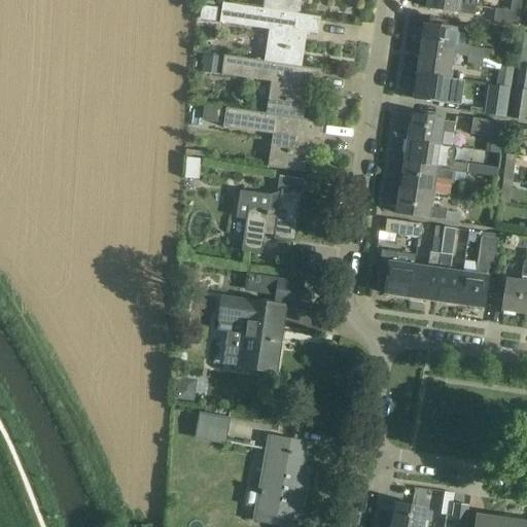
[(264,0),(262,9),(301,14),(303,0),(264,0)]
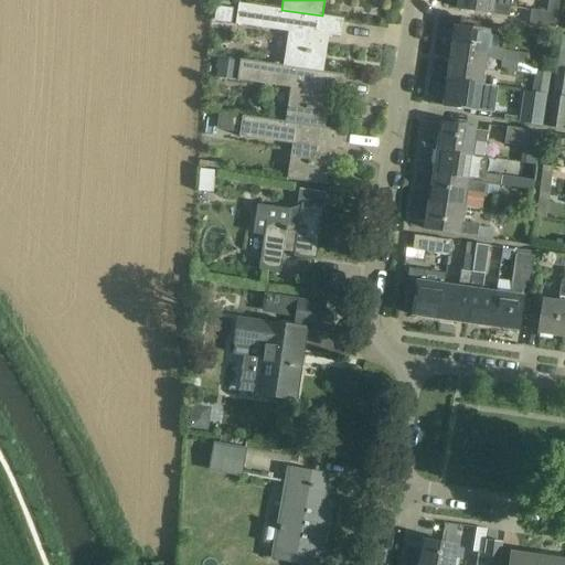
[(458,0),(457,9),(492,14),(509,17),(510,8),(511,3),(511,0),(458,0)]
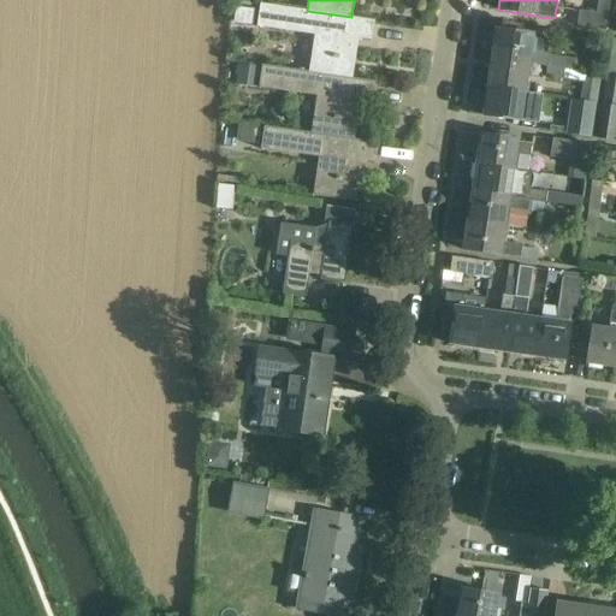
[(598,0),(596,13),(579,11),(576,25),(605,30),(610,0),(598,0)]
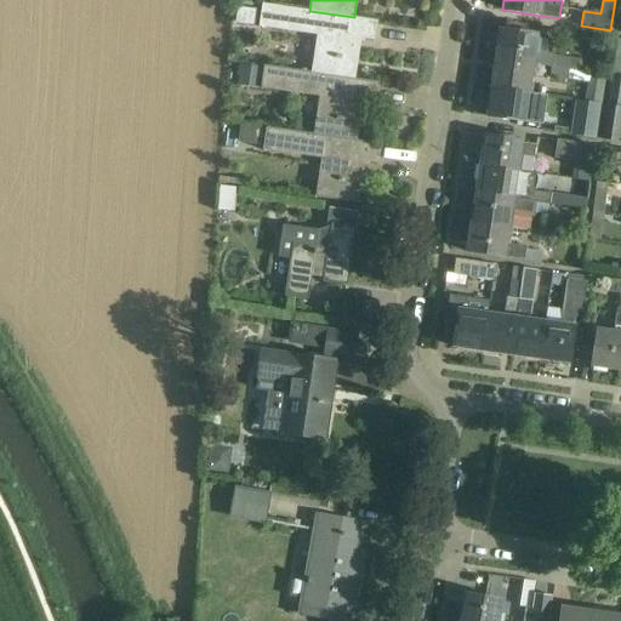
[(354,17),(309,11),(262,5),(258,27),(317,35),(312,73),(353,79),(359,46),(354,46),(357,36),(374,39),(376,24),(376,26),(377,22),(354,17)]
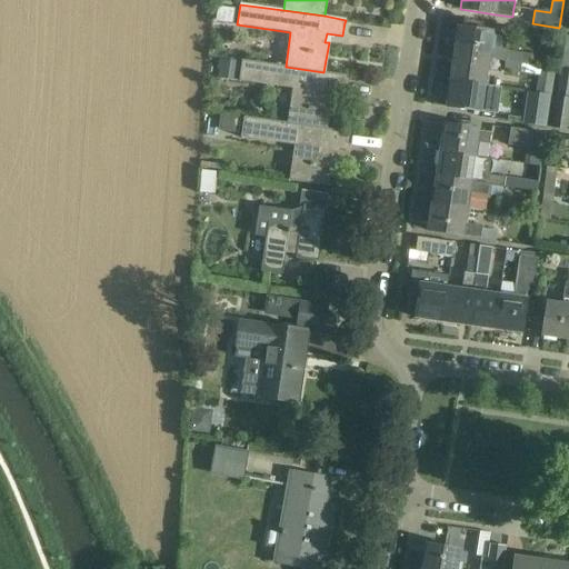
[(520,63),(530,65),(531,56),(508,52),(508,50),(505,49),(506,40),(501,33),(458,27),(458,28),(453,28),(450,30),(449,38),(451,41),(456,42),(453,53),(488,58),(505,61),(520,63)]
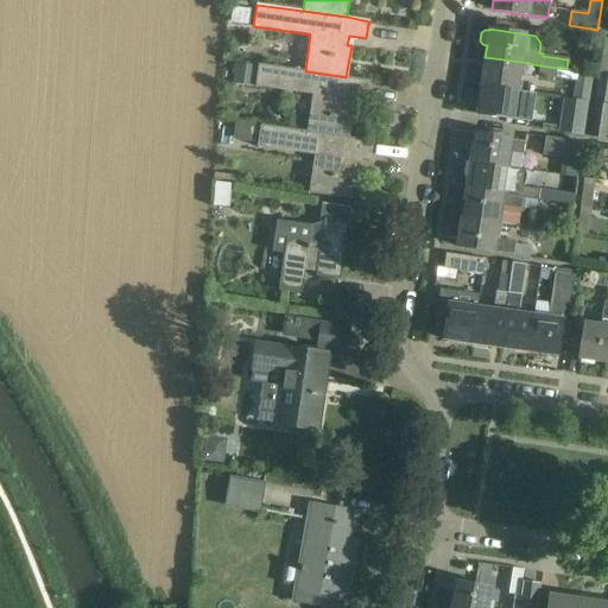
[(485,57),(481,86),(518,90),(521,62),(485,57)]
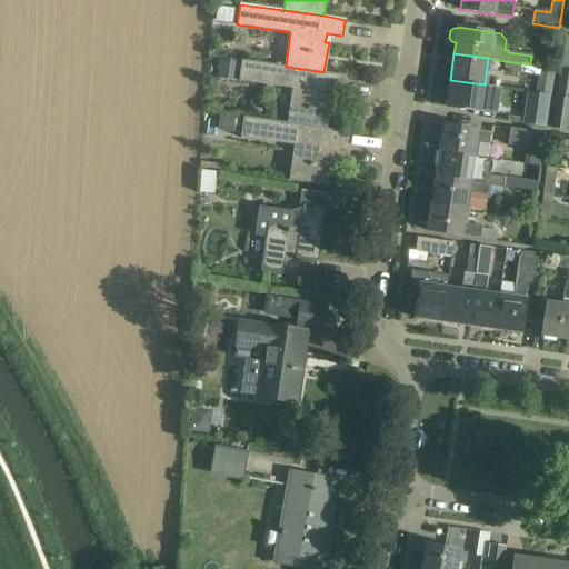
[(237,81),(240,62),(220,59),(217,79),(237,81)]
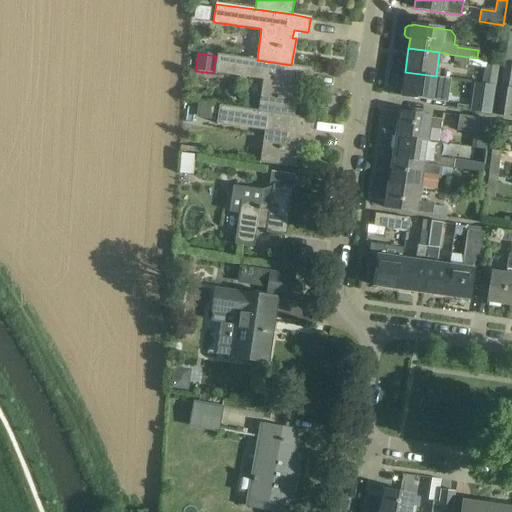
[(291,65),(257,60),(218,54),(215,73),(263,80),(258,111),(293,116),(298,89),(294,89),(296,81),(308,83),(310,71),(311,71),(312,68),(291,65)]
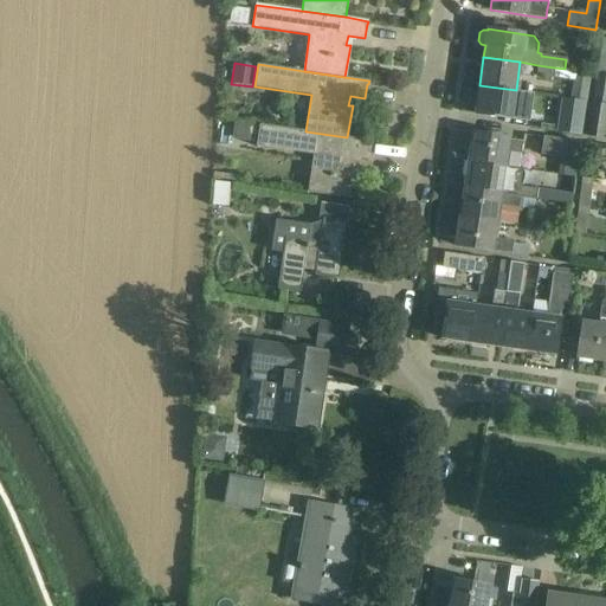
[(553,77),(554,68),(537,65),(536,76),(553,77)]
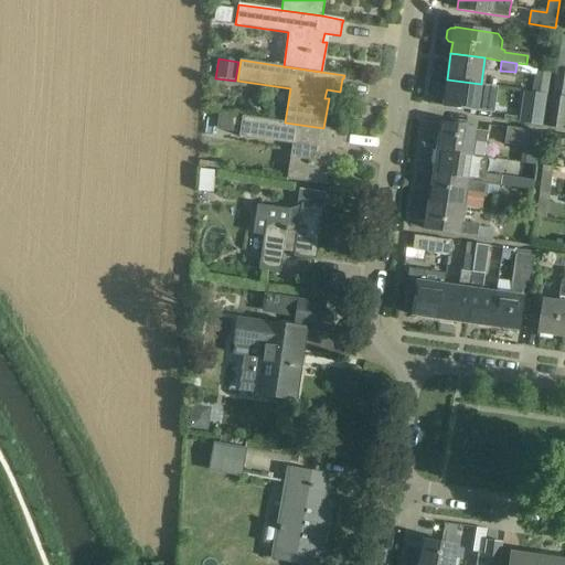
[(536,65),(532,92),(546,94),(551,67),(536,65)]
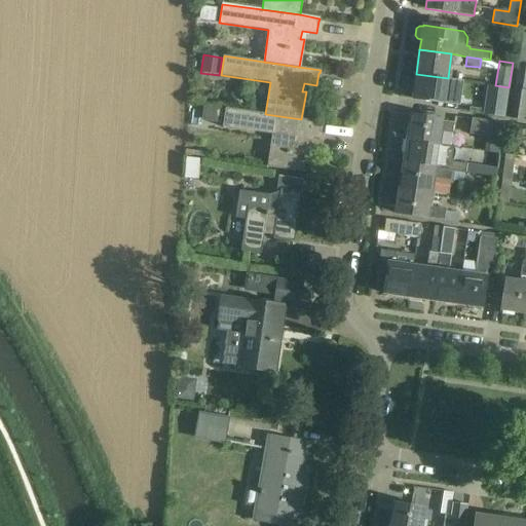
[(525,89),(525,64),(518,64),(515,88),(525,89)]
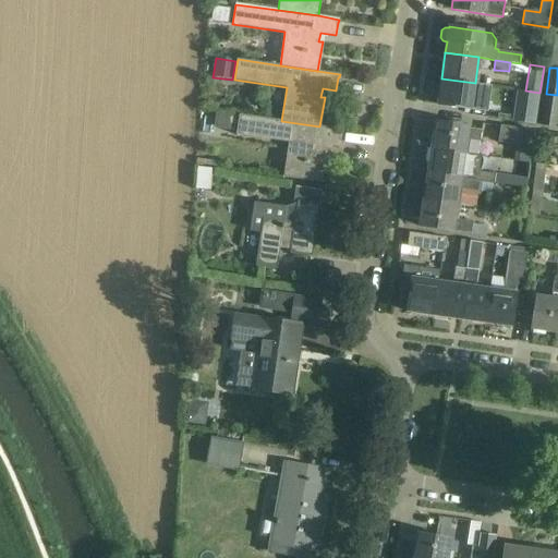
[(471,110),(475,83),(441,79),(437,105),(471,110)]
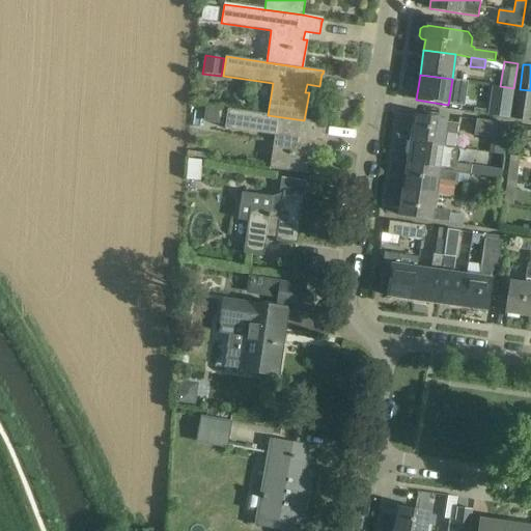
[(495,87),(491,116),(509,119),(513,90),(495,87)]
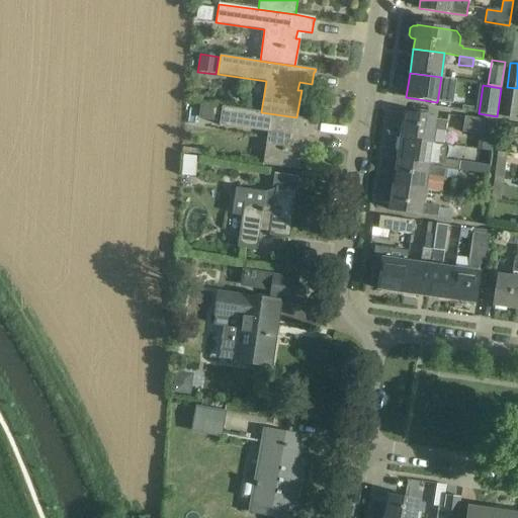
[(515,118),(517,98),(517,89),(506,87),(502,116),(515,118)]
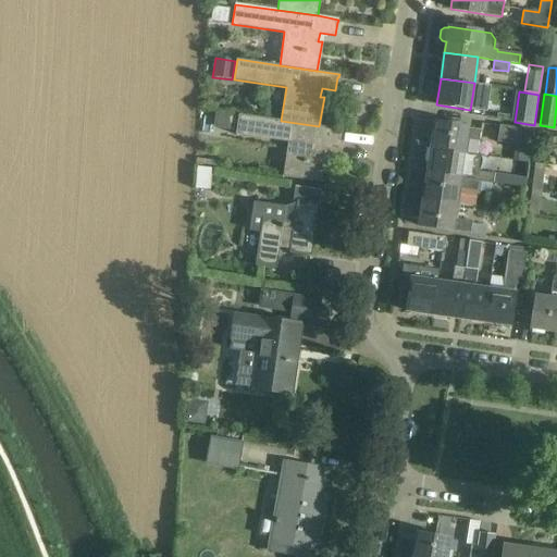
[(319,126),(281,121),(239,114),(236,135),(287,143),(282,176),(320,183),(326,144),(337,146),(339,133),(341,133),(342,130),(319,126)]
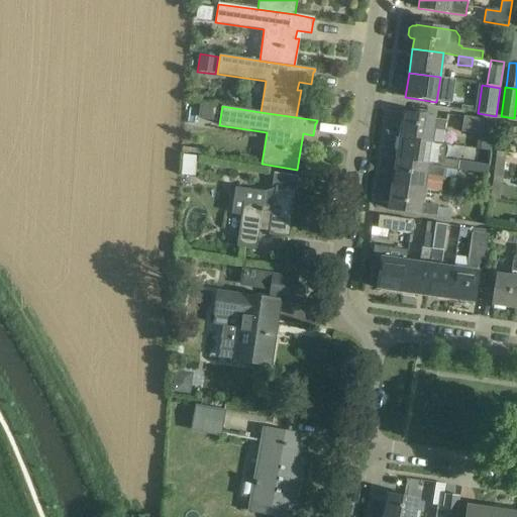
[(399,137),(434,142),(443,143),(446,121),(434,119),(434,118),(403,113),(399,137)]
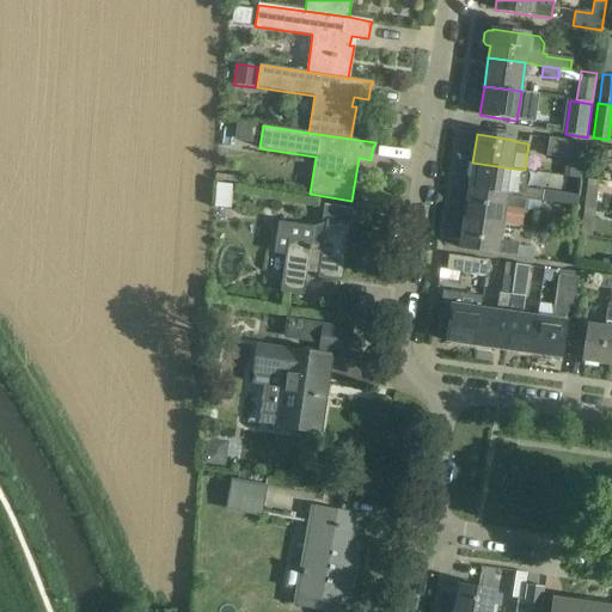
[(583,161),(587,144),(549,139),(546,155),(583,161)]
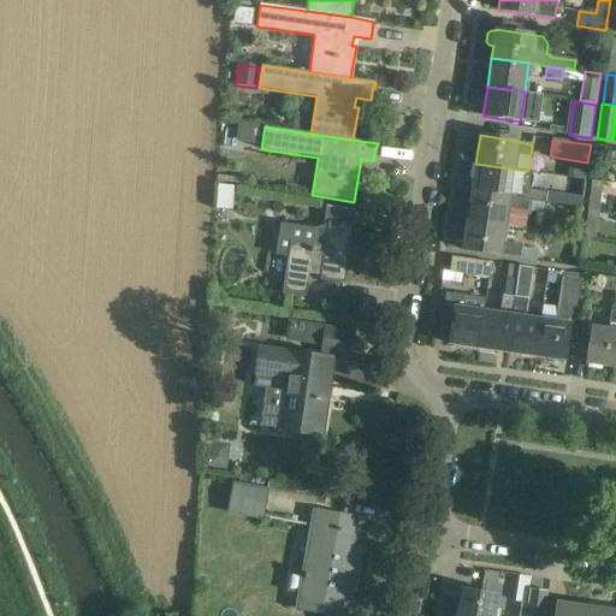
[(532,172),(528,171),(517,170),(475,164),(472,193),(528,201),(544,203),(545,193),(529,190),(532,172)]
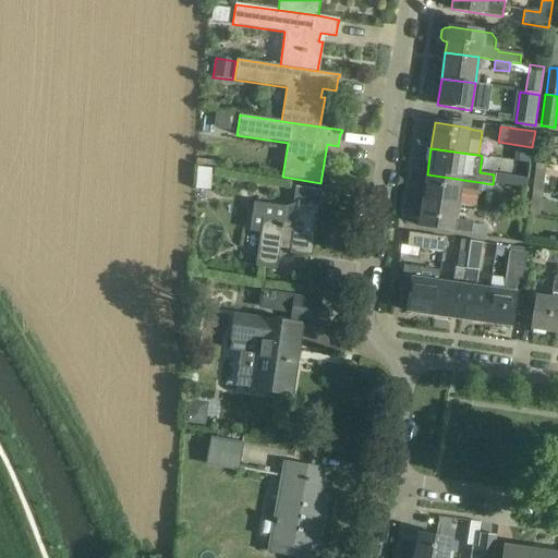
[(477,194),(478,182),(427,174),(423,201),(457,206),(459,192),(477,194)]
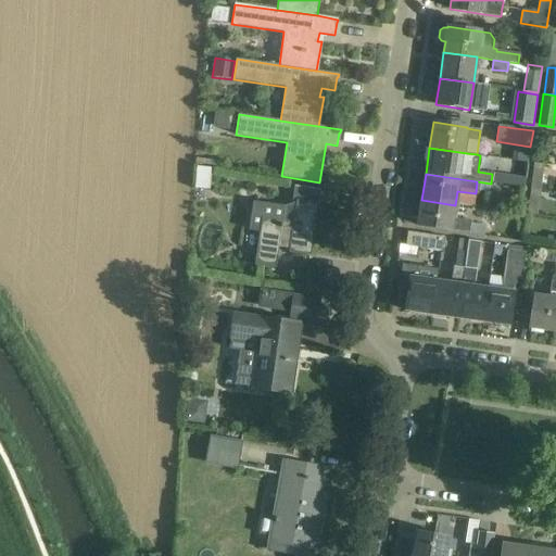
[(491,184),(504,185),(505,176),(492,174),(491,184)]
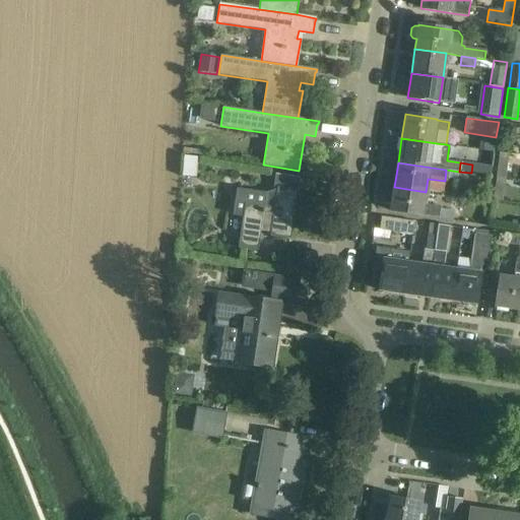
[(279,175),(277,188),(298,191),(300,178),(279,175)]
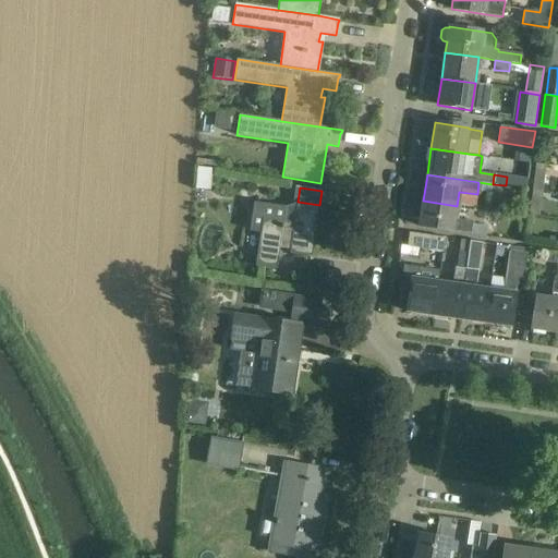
[(530,215),(540,216),(543,192),(533,191),(530,215)]
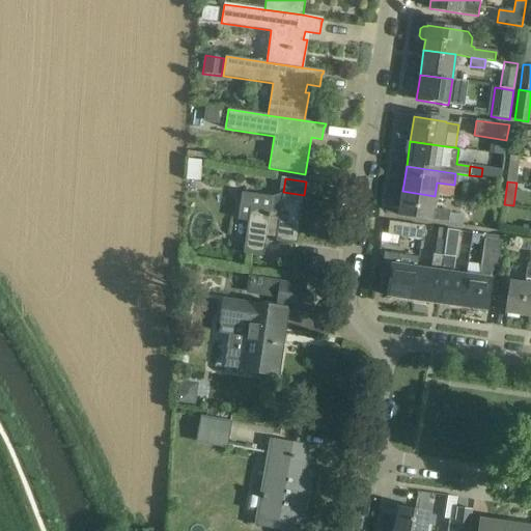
[(432,208),(435,196),(402,191),(399,216),(463,225),(464,216),(449,214),(450,211),(432,208)]
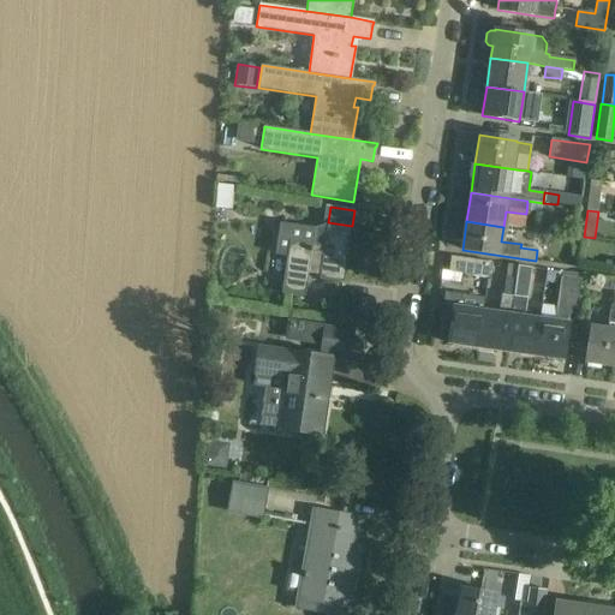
[(281,222),(275,255),(288,257),(282,294),(305,297),(309,272),(321,273),(320,280),(344,284),(352,226),(328,222),(323,248),(312,246),(316,228),(281,222)]
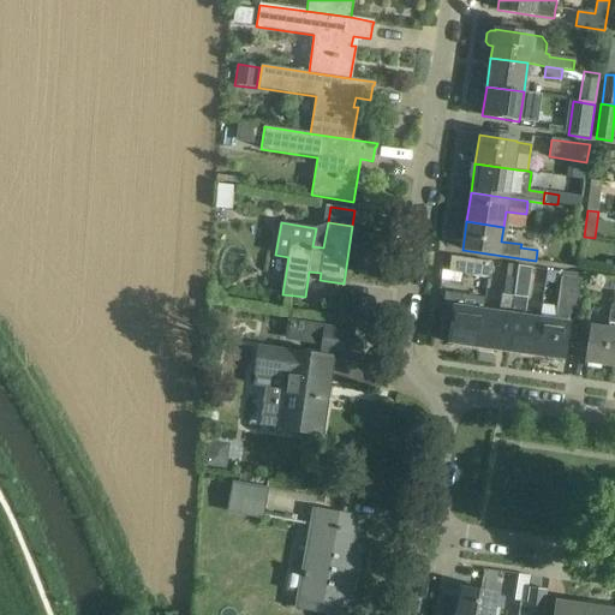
[(490,262),(451,257),(448,272),(488,278),(490,262)]
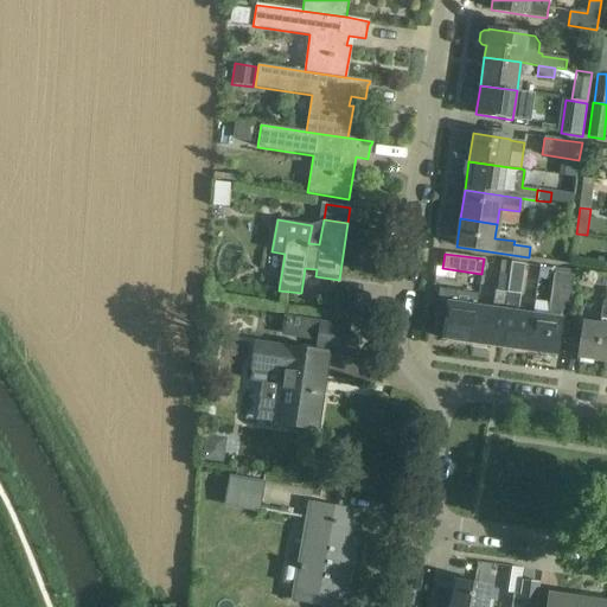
[(528,351),(534,315),(517,313),(524,266),(511,263),(506,293),(499,347),(528,351)]
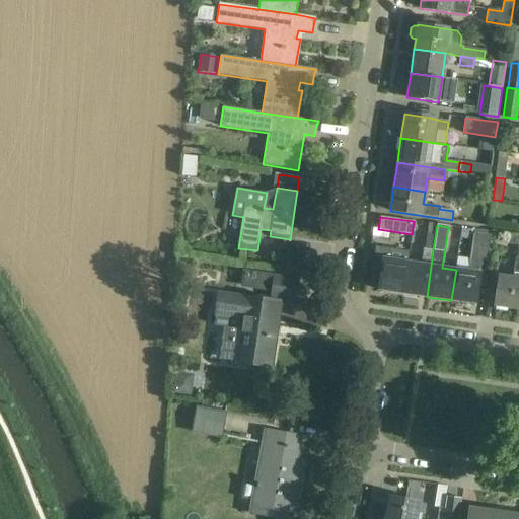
[(488,260),(491,236),(473,233),(468,269),(480,270),(483,258),(488,260)]
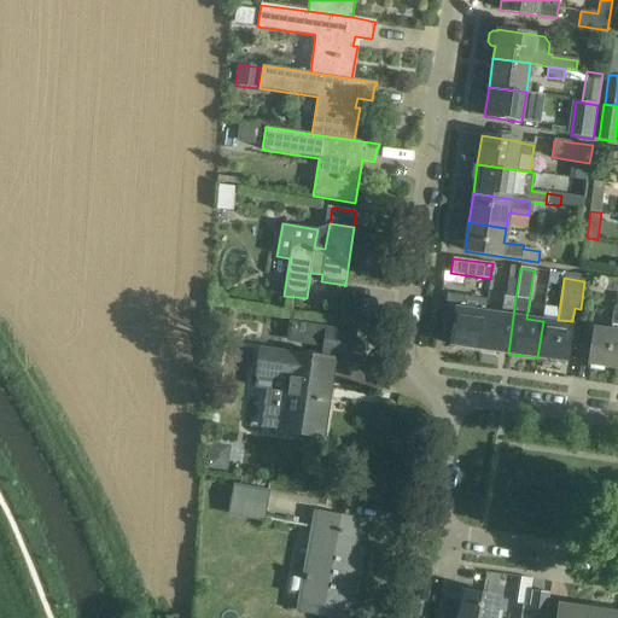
[(478,349),(484,313),(467,310),(470,299),(448,296),(445,308),(455,310),(450,345),(478,349)]
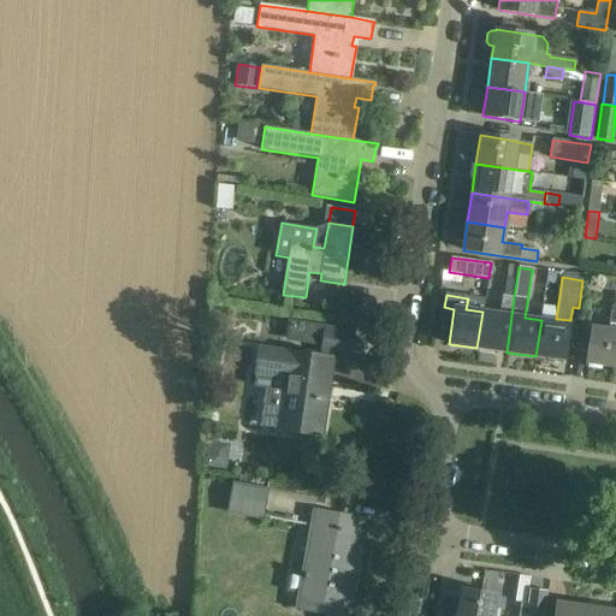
[(507,353),(514,297),(503,295),(499,314),(483,312),(477,348),(507,353)]
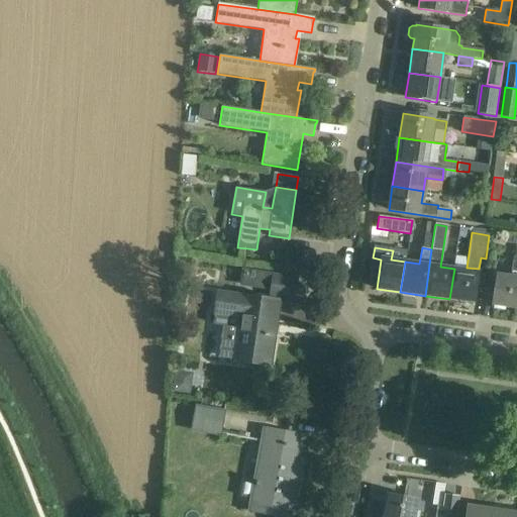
[(497,275),(492,305),(516,309),(516,307),(516,261),(514,262),(512,261),(510,277),(497,275)]
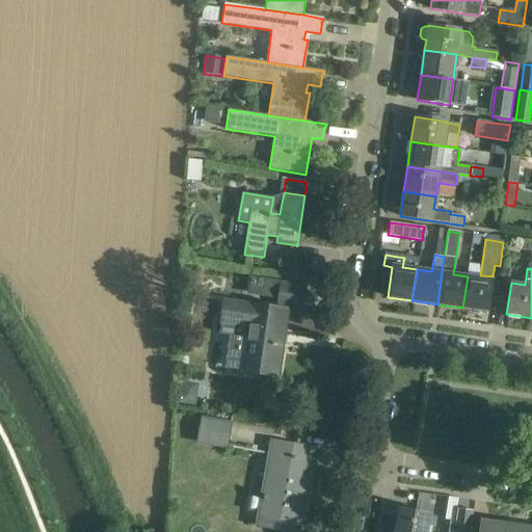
[(468,276),(462,308),(487,312),(491,280),(468,276)]
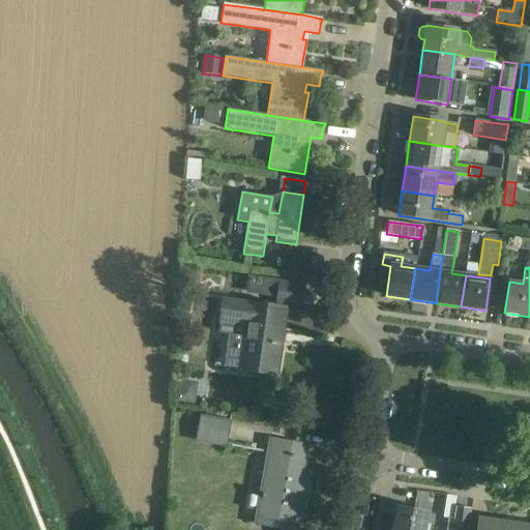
[(248,278),(246,297),(277,302),(281,283),(248,278)]
